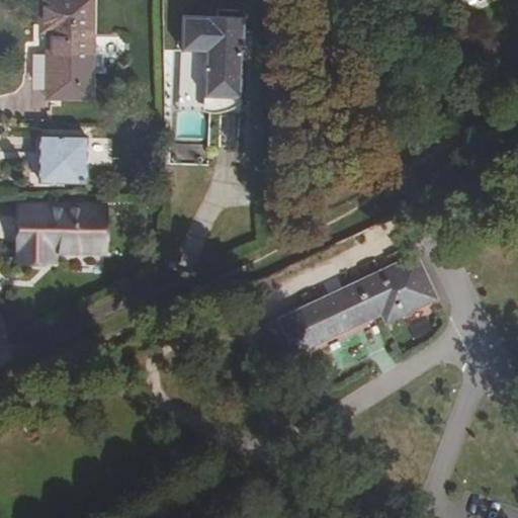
[(91,100),(91,0),(39,0),(40,32),(47,32),(47,52),(31,52),(31,81),(46,99),(91,100)]
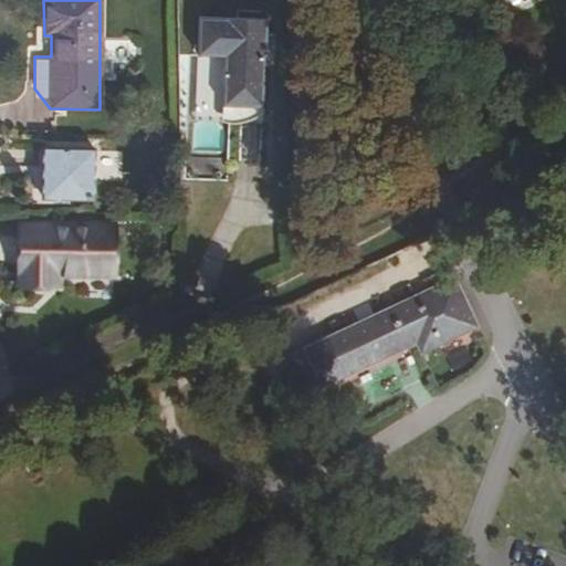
[(270,48),(272,23),(205,20),(202,54),(229,56),(226,108),(265,111),(269,59),(265,59),(266,48),(270,48)]
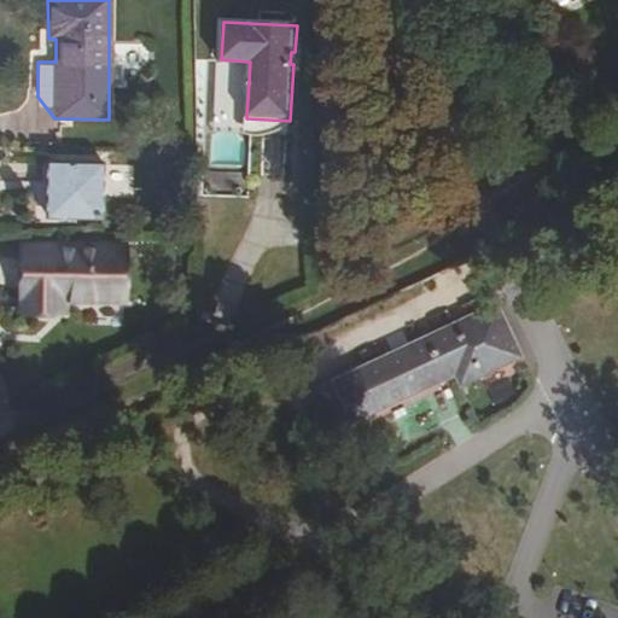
[(101,219),(101,163),(48,163),(48,220),(101,219)]
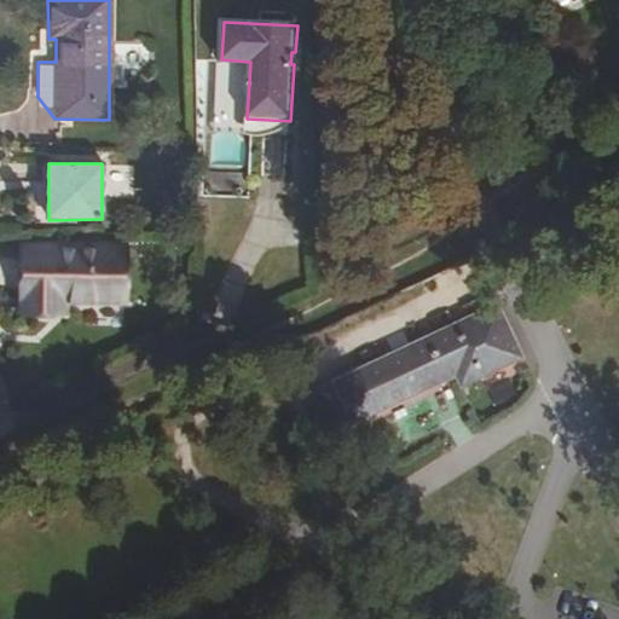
[(123,301),(123,246),(23,246),(23,312),(65,312),(65,301),(123,301)]
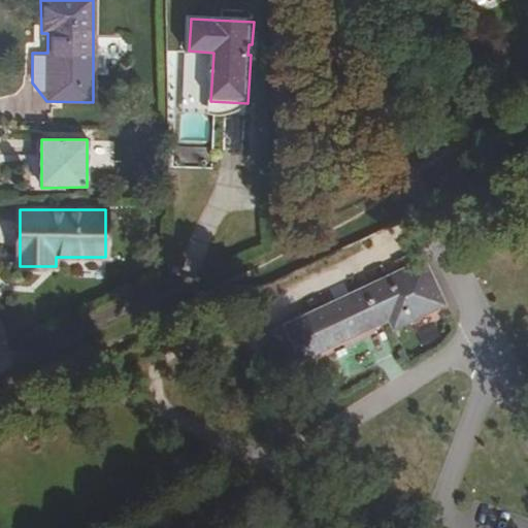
[(420,263),(260,338),(277,373),(386,324),(389,332),(440,309),(420,263)]
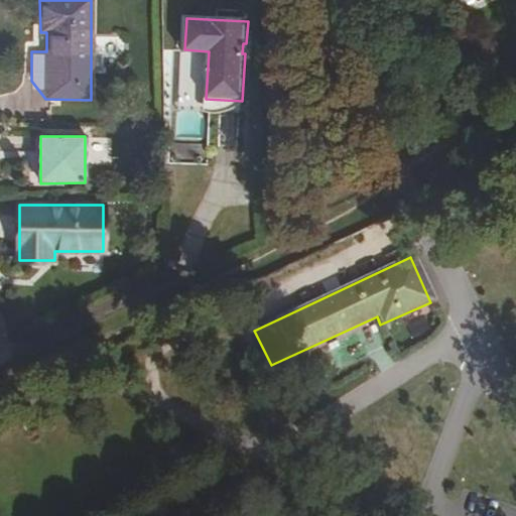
All buildings are outlined.
